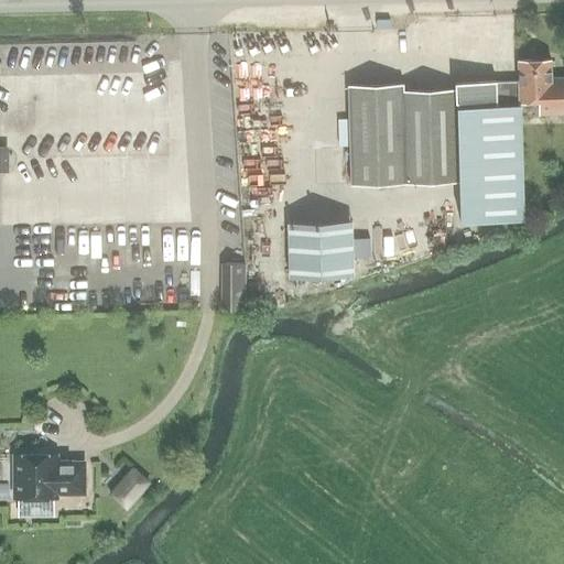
[(351,185),(458,182),(459,221),(523,220),(522,180),(521,102),(540,101),(540,115),(563,114),(563,77),(551,78),(551,60),(518,61),(518,82),(455,83),(456,89),(402,91),(402,85),(348,86),(351,185)]
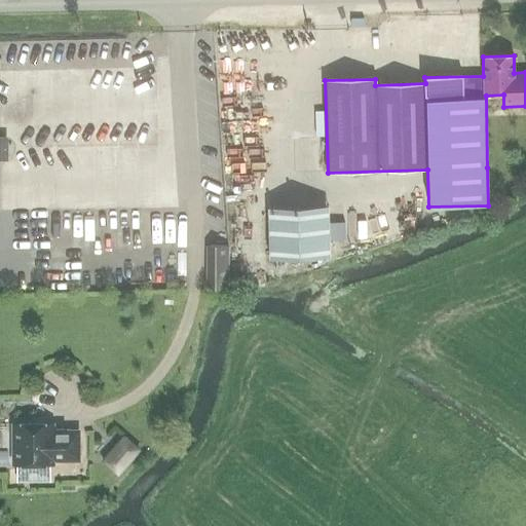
[(0,159),(14,159),(14,126),(0,125),(0,159)]
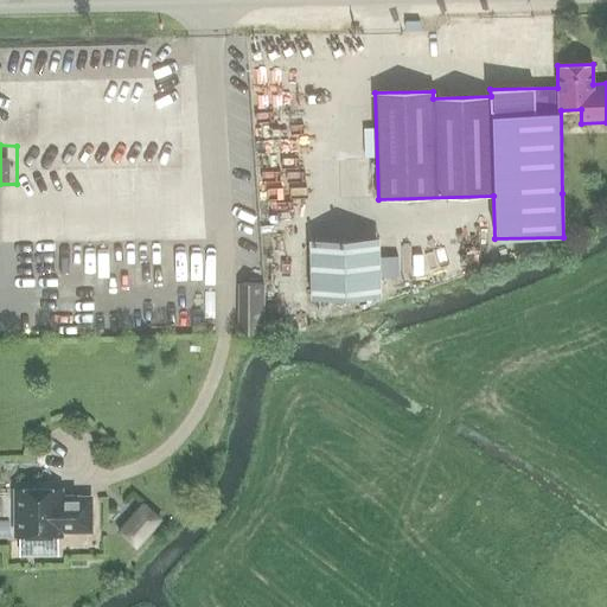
[(344,240),(310,240),(312,299),(381,298),(379,283),(345,283),(344,240)]
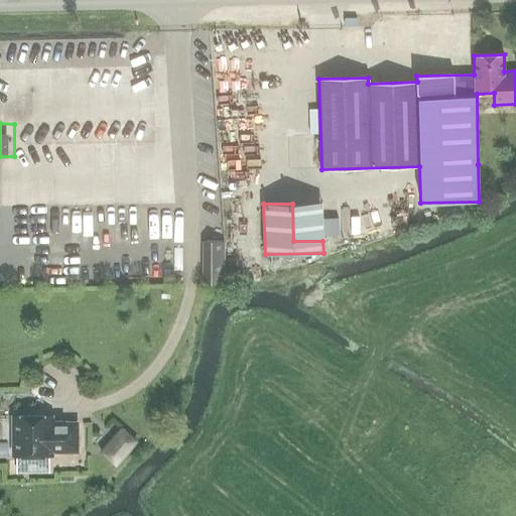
[(321,219),(323,236),(339,236),(338,218),(321,219)]
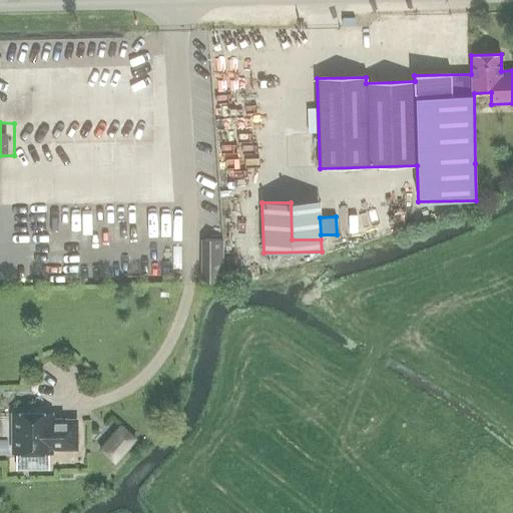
[(205,239),(205,282),(221,282),(221,239),(205,239)]
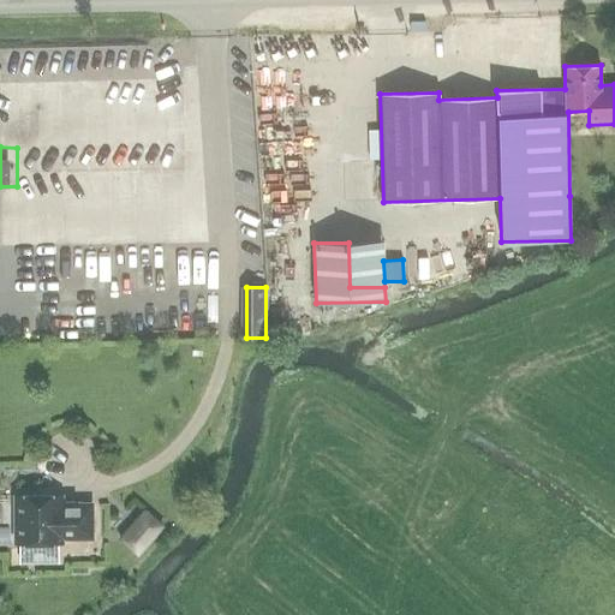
[(51,507),(51,496),(17,496),(17,543),(61,543),(61,537),(90,537),(90,507),(51,507)]
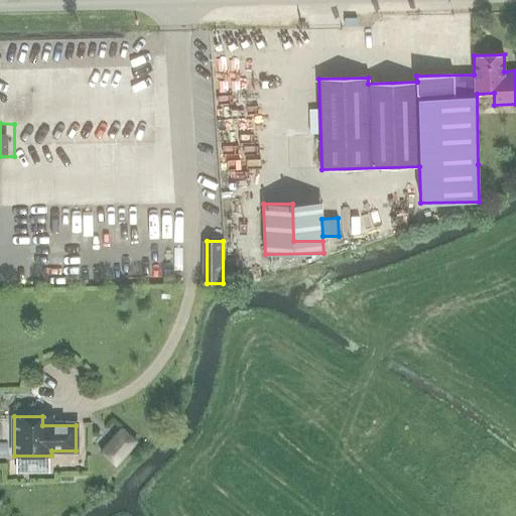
[(121,430),(100,454),(116,468),(136,444),(121,430)]
